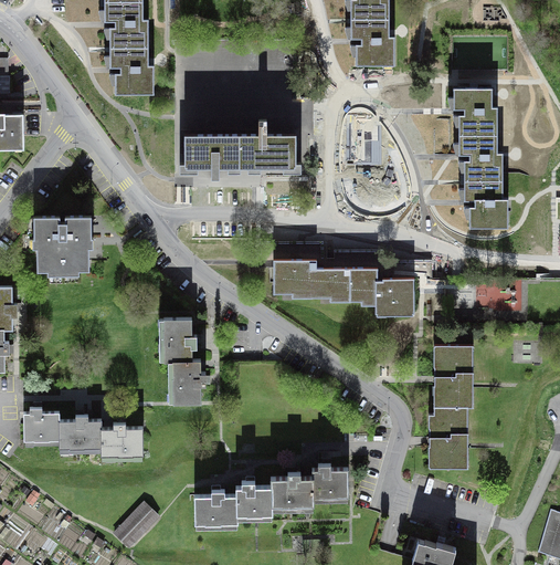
[(344,0),(344,17),(391,17),(391,0),(344,0)]
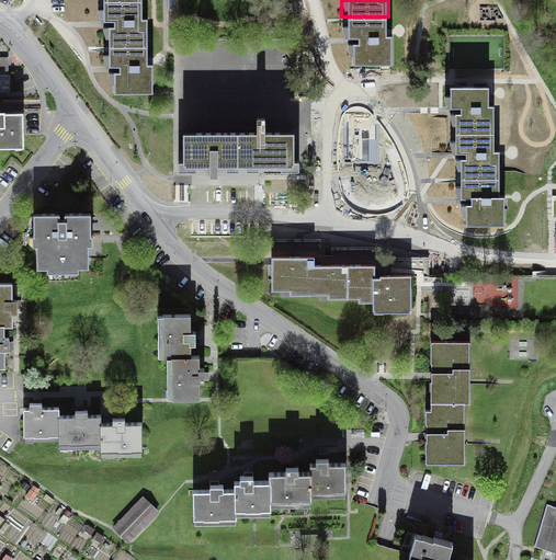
[(147,22),(147,1),(109,1),(109,20),(121,20),(121,26),(113,26),(113,45),(152,45),(152,22),(147,22)]
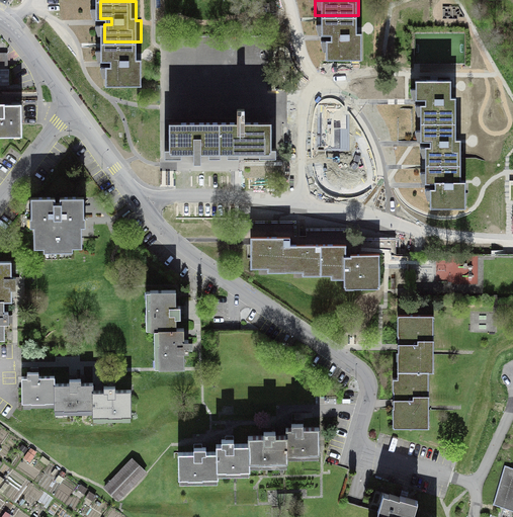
[(358,28),(358,15),(315,15),(316,34),(322,34),(322,57),(362,57),(362,28),(358,28)]
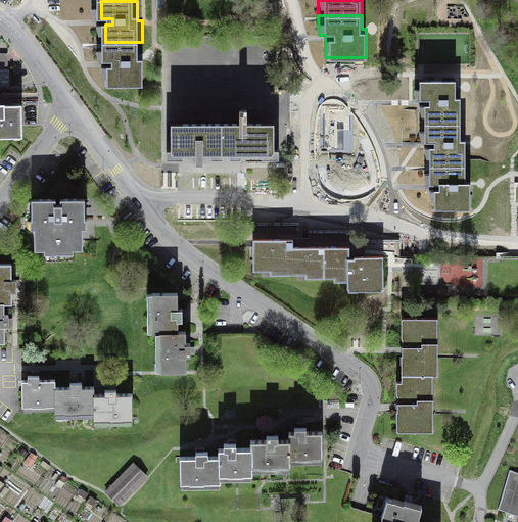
[(142,60),(142,42),(105,42),(105,61),(118,60),(118,66),(111,66),(111,89),(148,88),(148,60),(142,60)]
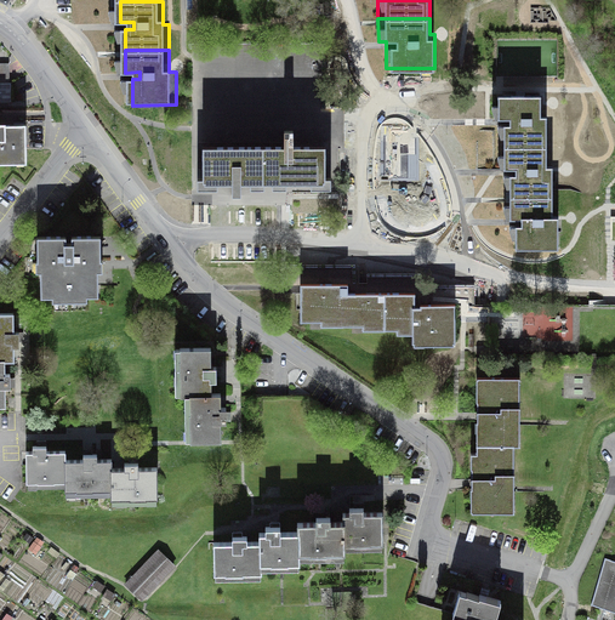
[(502,146),(546,146),(546,121),(540,121),(540,97),(499,97),(499,120),(510,120),(510,125),(502,125),(502,146)]
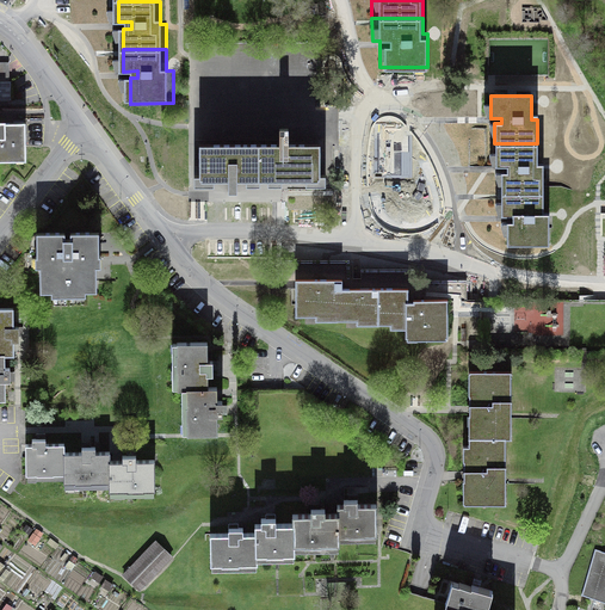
[(28,123),(0,123),(0,161),(29,160),(28,123)]
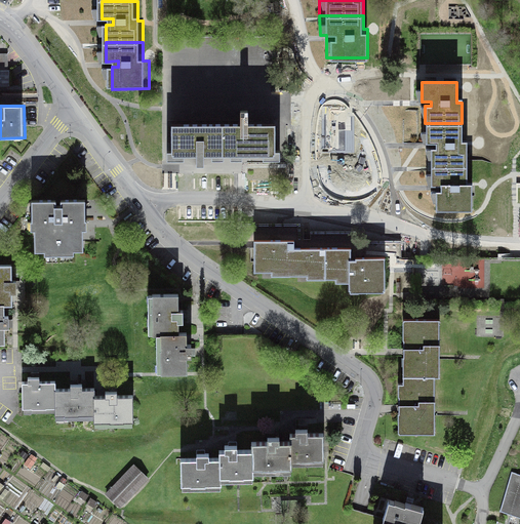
[(216,125),(217,154),(270,154),(270,127),(248,127),(247,111),(239,111),(239,125),(216,125)]
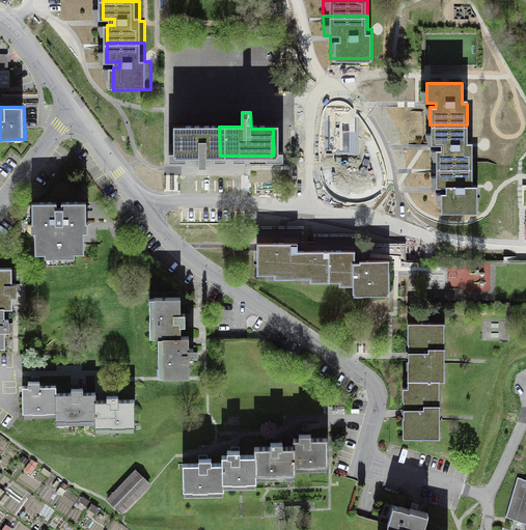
[(467,144),(467,124),(430,124),(430,145),(441,145),(441,151),(437,151),(437,168),(472,168),(472,144),(467,144)]
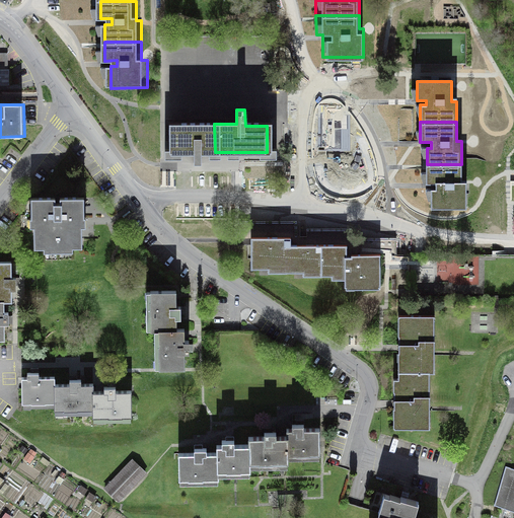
[(198,153),(215,152),(214,124),(167,125),(168,156),(191,156),(191,163),(198,163),(198,153)]
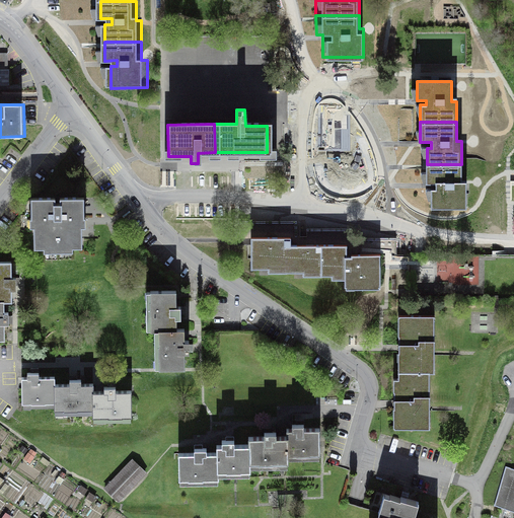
[(462,186),(461,164),(427,164),(428,182),(437,182),(437,190),(432,190),(433,208),(468,207),(468,185),(462,186)]
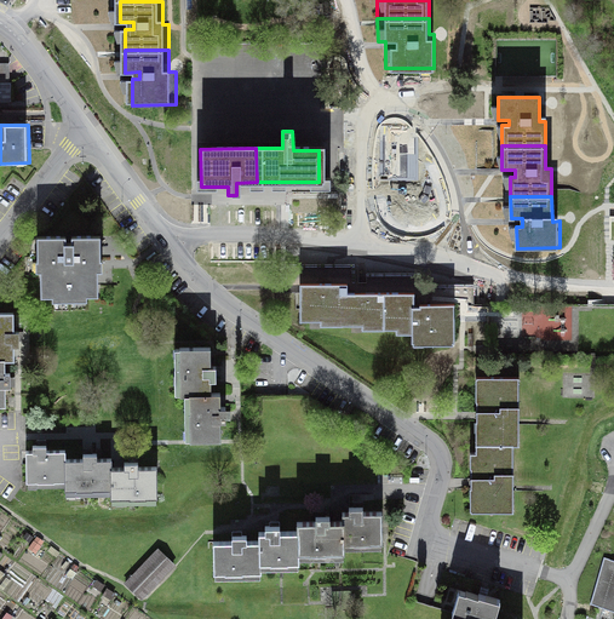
[(66,238),(38,239),(39,263),(35,263),(35,271),(41,271),(41,296),(53,296),(53,303),(99,302),(99,298),(113,298),(112,236),(73,238),(73,245),(66,246),(66,238)]
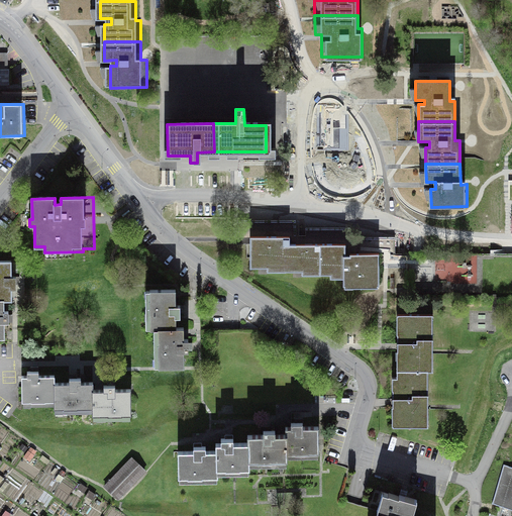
[(284,274),(319,272),(318,246),(289,247),(289,237),(248,238),(249,270),(284,269),(284,274)]
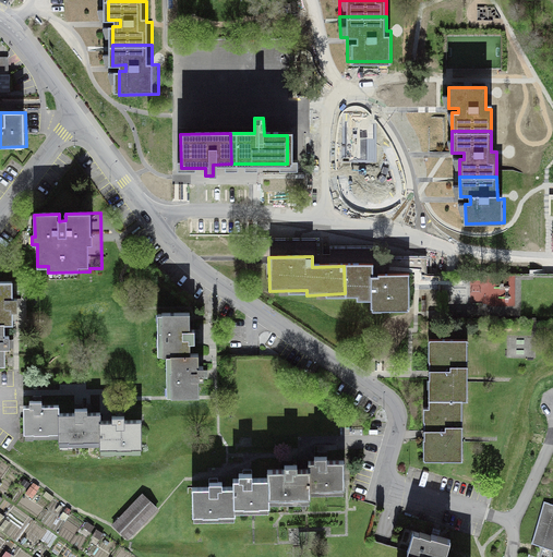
[(344,266),(345,293),(345,298),(370,297),(370,311),(408,310),(407,276),(371,277),(371,265),(344,266)]
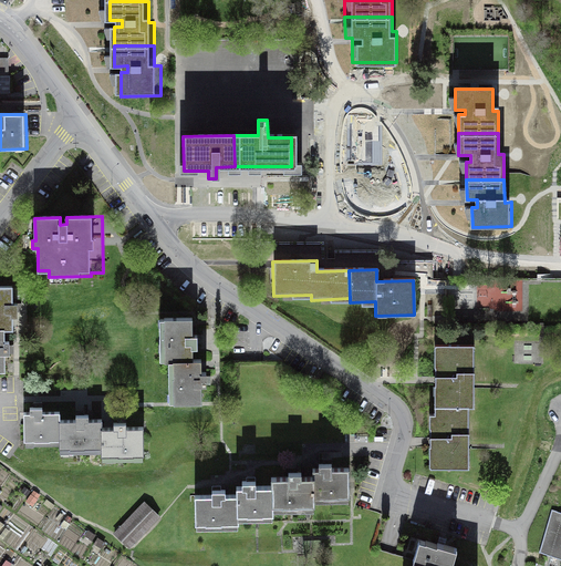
[(0,329),(7,329),(17,328),(14,287),(0,287),(0,329)]
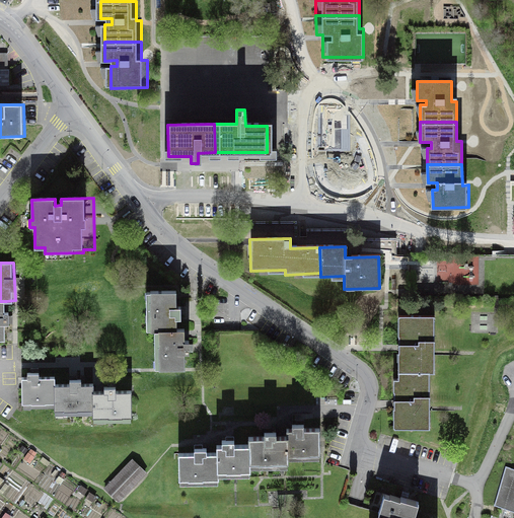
[(143,333),(154,333),(182,331),(182,320),(187,319),(186,306),(181,307),(181,290),(141,291),(143,333)]
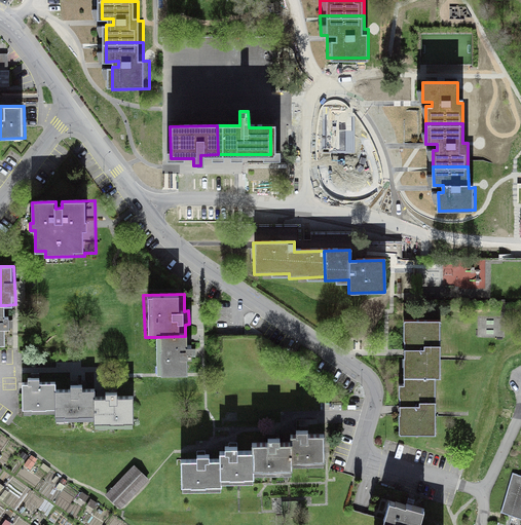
[(406,323),(406,376),(436,376),(444,376),(444,323),(406,323)]
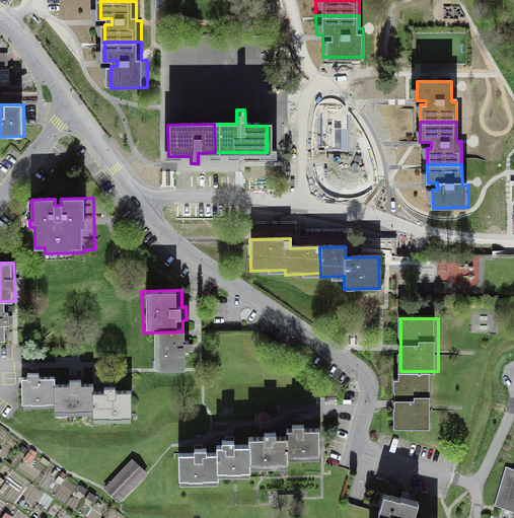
[(188,330),(182,331),(154,333),(155,369),(190,368),(188,330)]
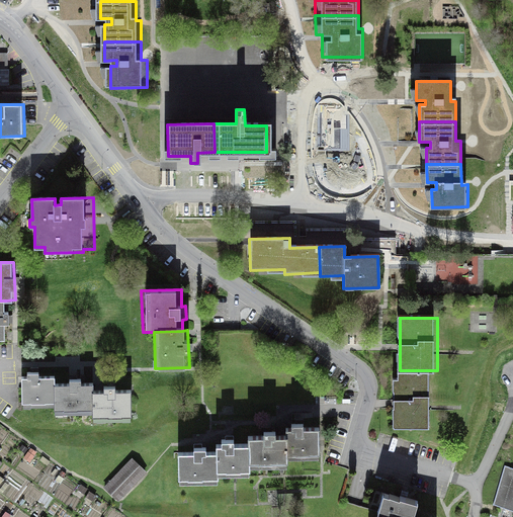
[(430,427),(429,370),(400,370),(395,370),(395,427),(430,427)]
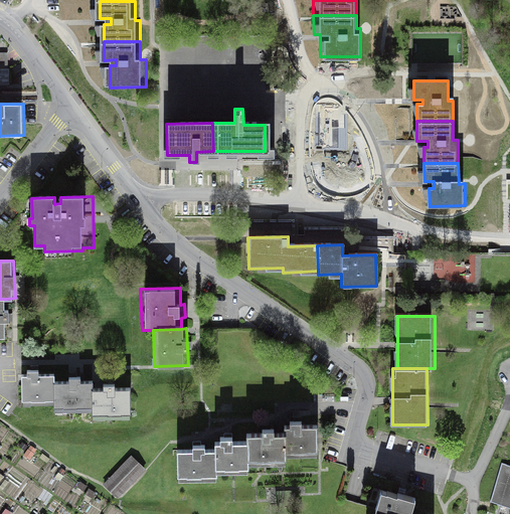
[(49,404),(49,383),(49,376),(33,376),(33,371),(24,371),(24,377),(18,377),(18,404),(49,404)]
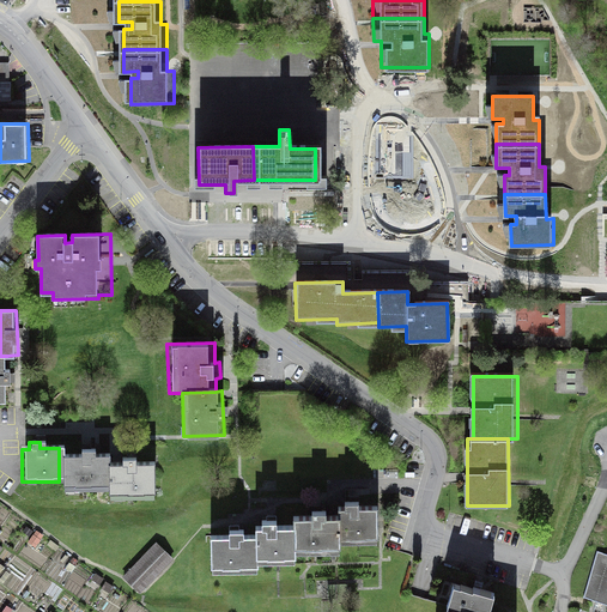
[(77,456),(59,456),(59,482),(59,488),(104,488),(104,466),(104,456),(93,456),(93,452),(77,452),(77,456)]
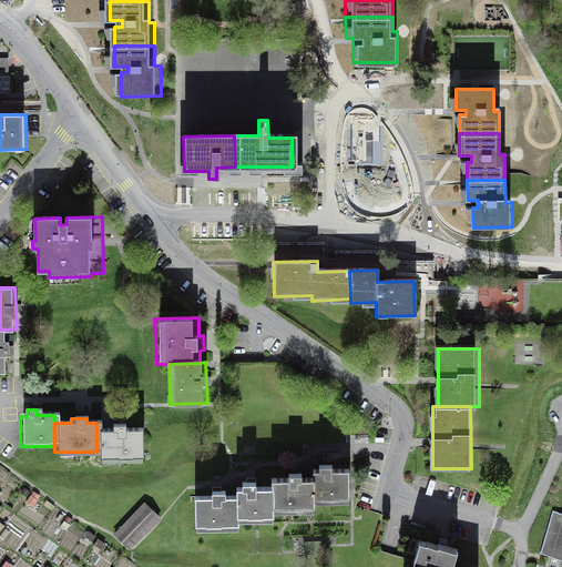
[(110,432),(96,432),(96,452),(96,459),(141,461),(141,432),(124,432),(124,426),(110,426),(110,432)]
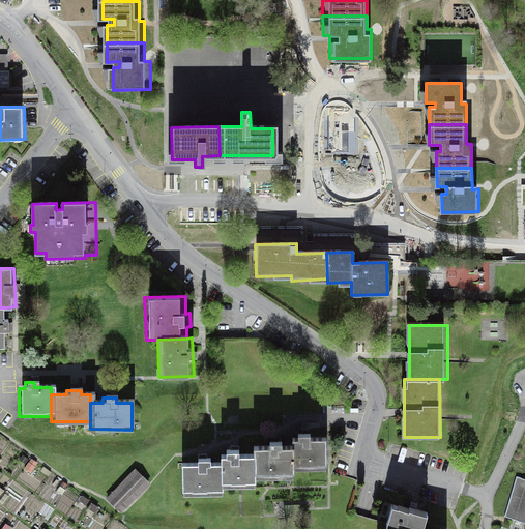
[(293,448),(294,467),(329,466),(328,442),(315,442),(315,434),(292,435),(293,448)]
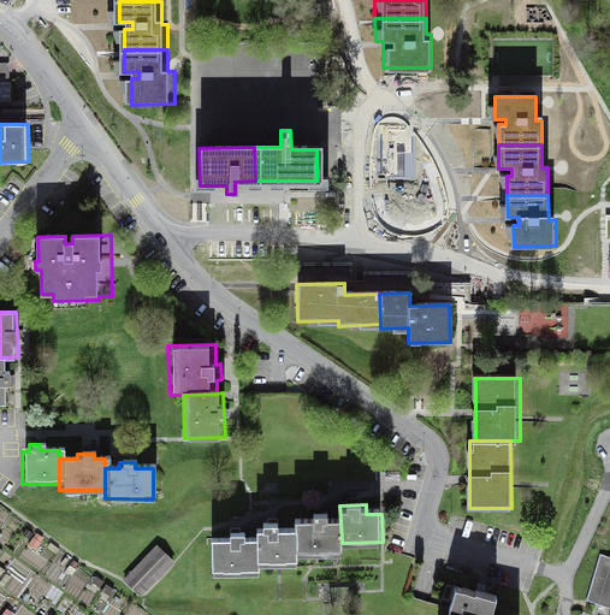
[(295,534),(296,555),(342,553),(342,543),(341,521),(331,522),(330,515),(315,516),(315,525),(295,526),(295,534)]
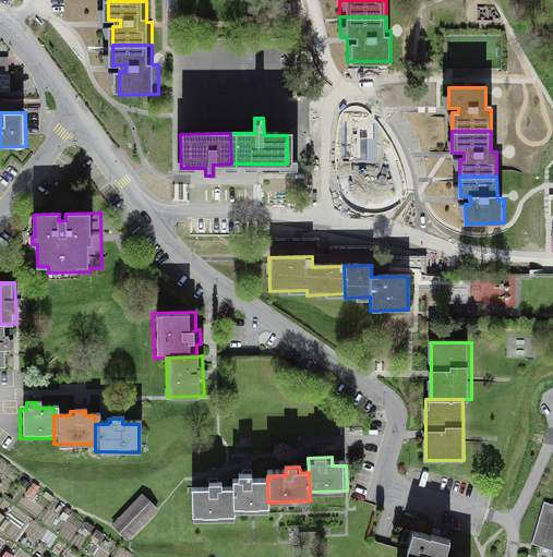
[(236,489),(237,513),(268,512),(268,503),(267,484),(254,484),(254,477),(240,479),(240,482),(236,482),(236,489)]
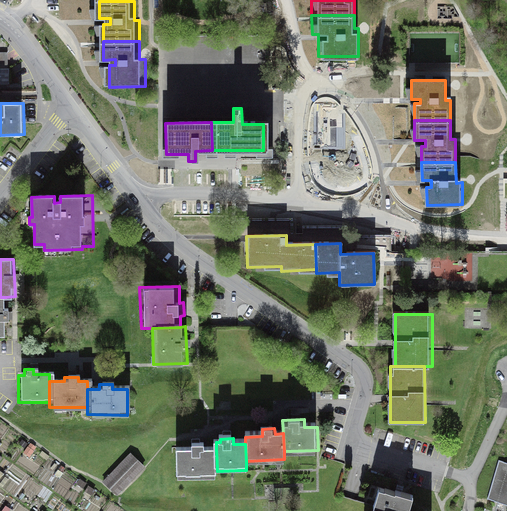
[(217,471),(216,449),(209,449),(209,445),(194,446),(195,449),(179,449),(180,479),(218,478),(217,471)]
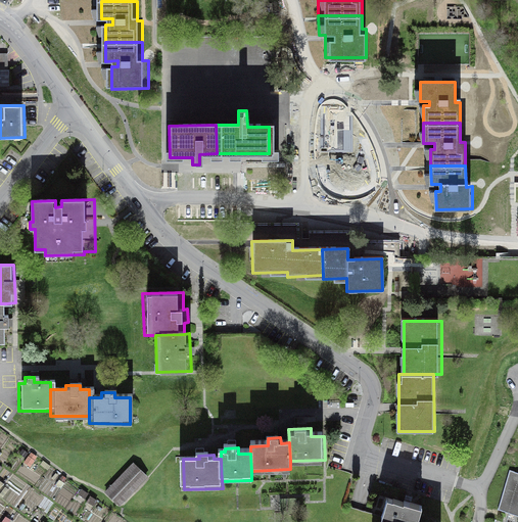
[(143,474),(127,459),(100,487),(116,503),(143,474)]
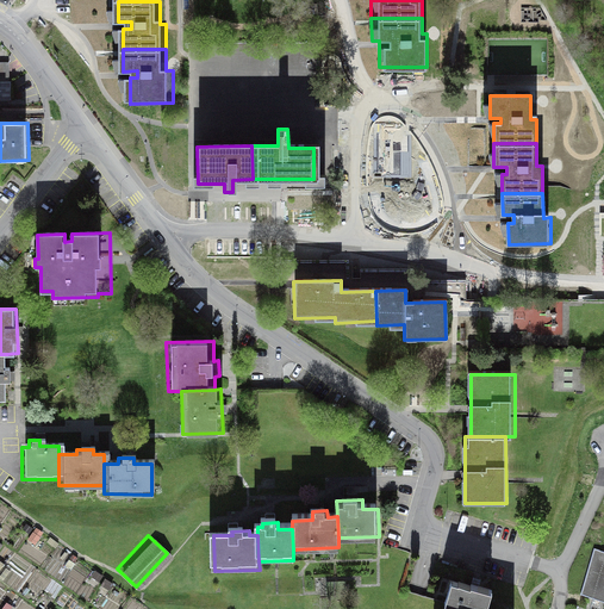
[(598,597),(603,576),(603,551),(584,546),(572,590),(598,597)]
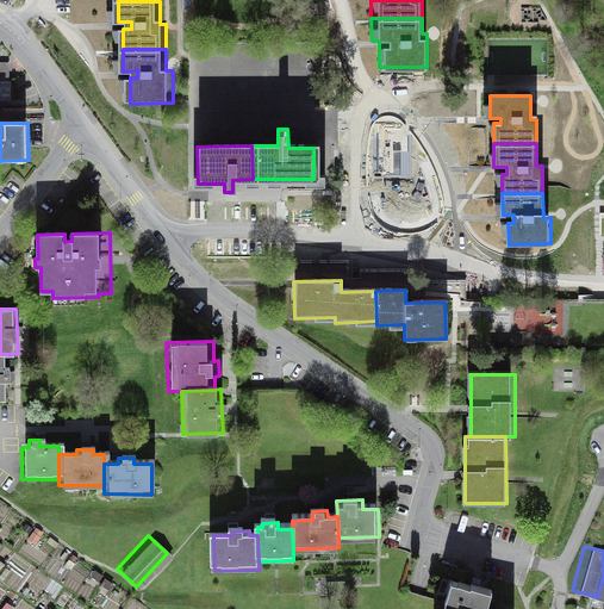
[(112,576),(94,583),(101,598),(97,600),(99,608),(109,608),(123,603),(112,576)]
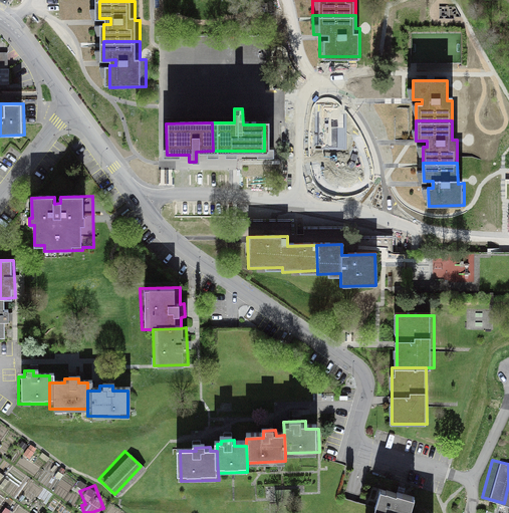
[(414,512),(418,499),(384,489),(375,512),(414,512)]
